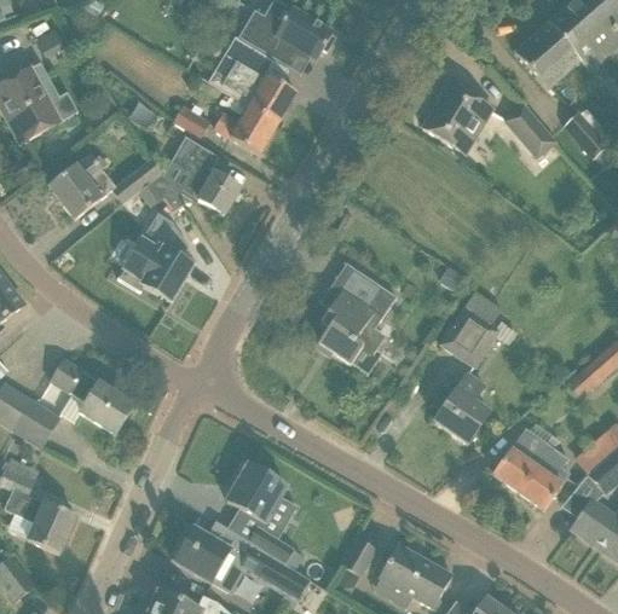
[(0,0),(0,4),(4,13),(12,11),(7,0),(0,0)]
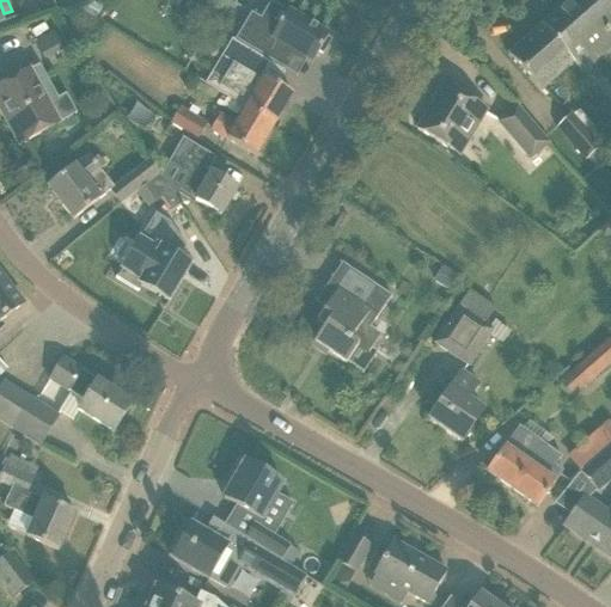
[(47,0),(40,2),(42,10),(54,6),(52,0),(47,0)]
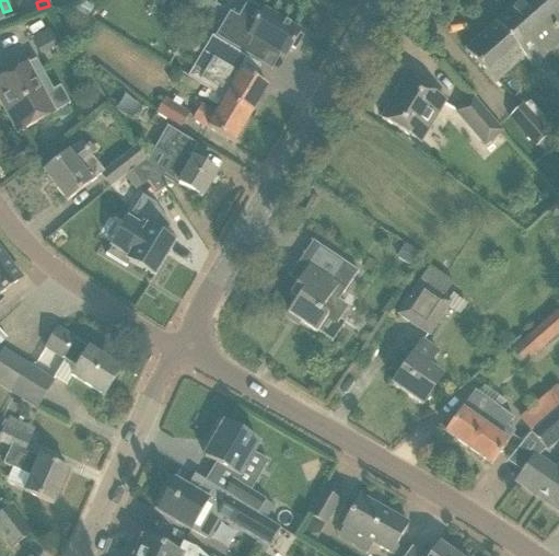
[(517,0),(465,47),(479,64),(496,81),(525,55),(534,64),(558,41),(558,0),(517,0)]
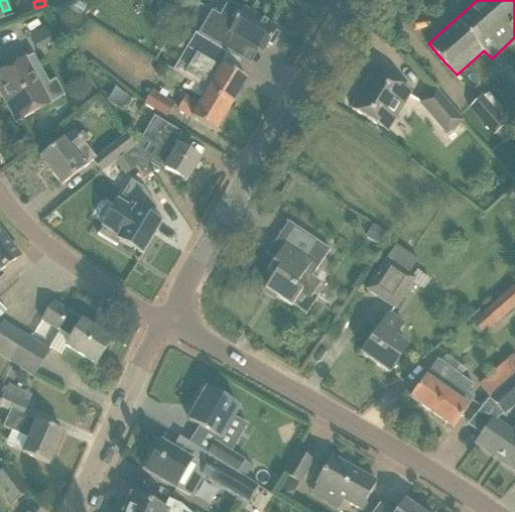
[(279,30),(276,28),(278,26),(243,5),(234,20),(212,8),(199,30),(237,53),(246,39),(263,50),(269,40),(272,42),(279,30)]
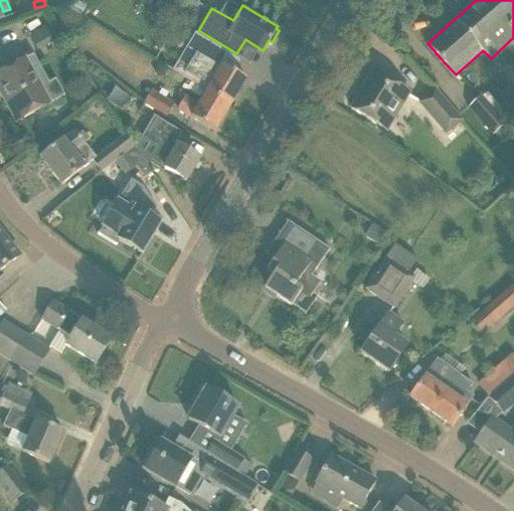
[(40,15),(24,24),(37,47),(38,46),(58,36),(49,20),(44,23),(40,15)]
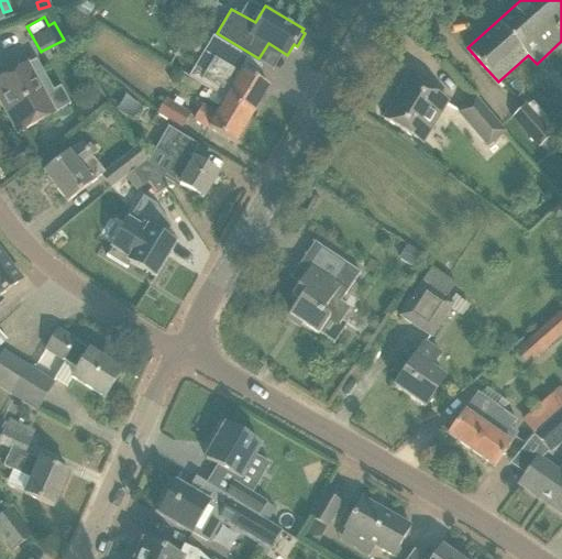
[(217,35),(210,47),(229,59),(211,88),(227,97),(253,112),(270,84),(254,75),(262,62),(217,35)]
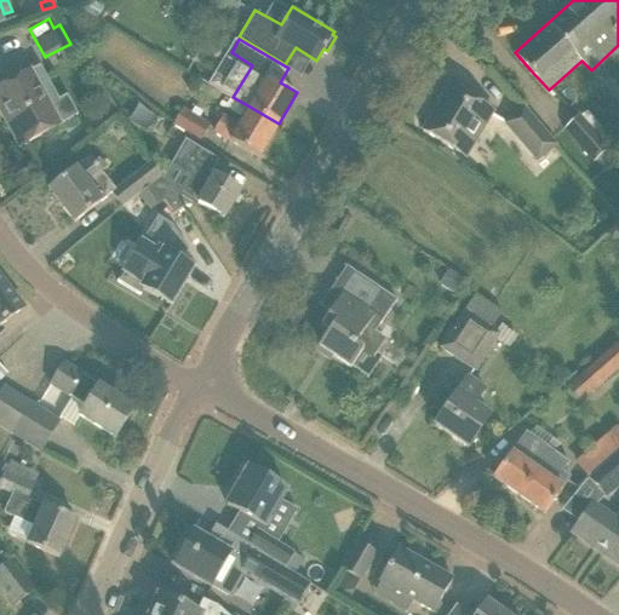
[(5,104),(24,141),(61,121),(32,68),(0,85),(0,107),(5,104)]
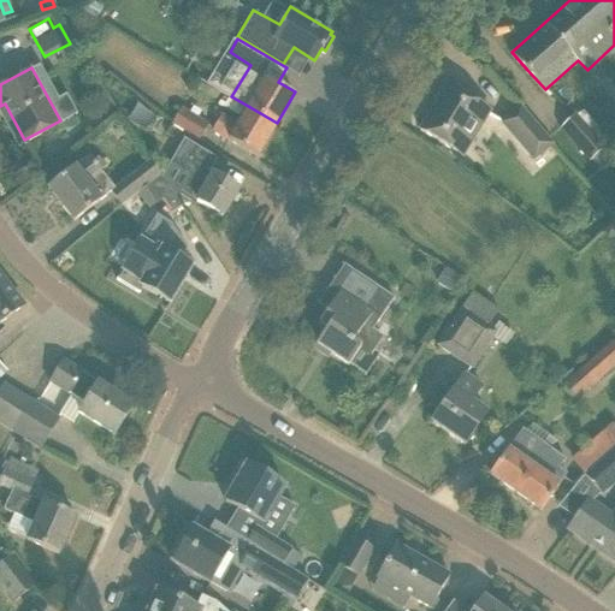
[(420,126),(463,152),(491,107),(448,81),(420,126)]
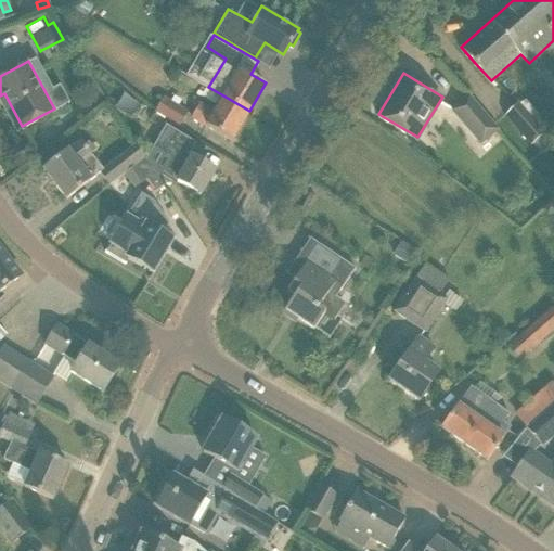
[(498,127),(469,93),(452,109),(480,142),(498,127)]
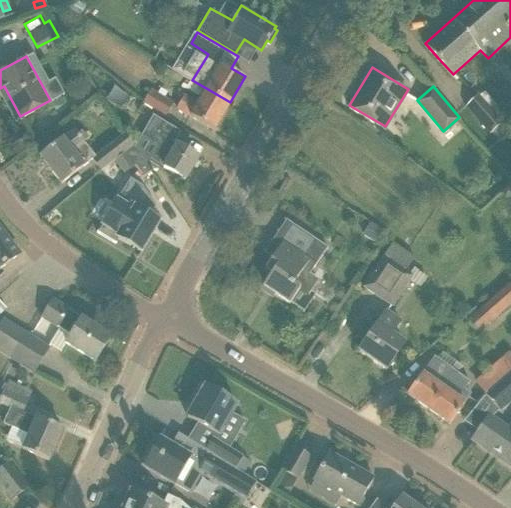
[(151,87),(144,100),(153,106),(161,93),(151,87)]
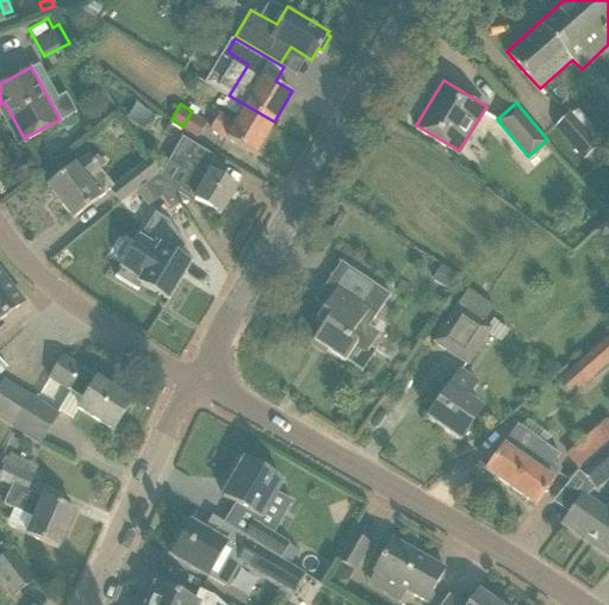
[(219,111),(211,125),(228,136),(235,141),(255,153),(274,122),(246,105),(236,122),(219,111)]
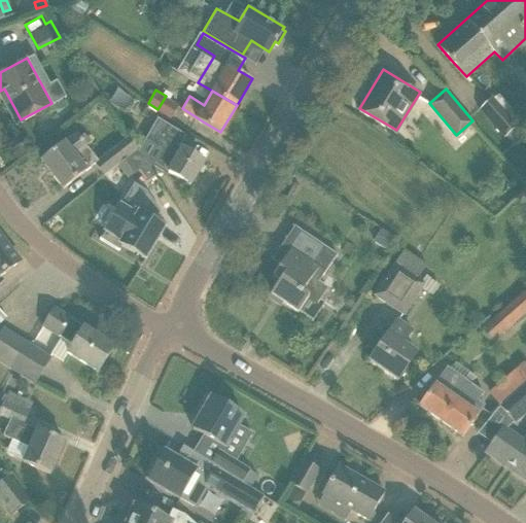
[(523,133),(517,125),(518,124),(492,95),(480,106),(504,135),(506,133),(514,141),(523,133)]
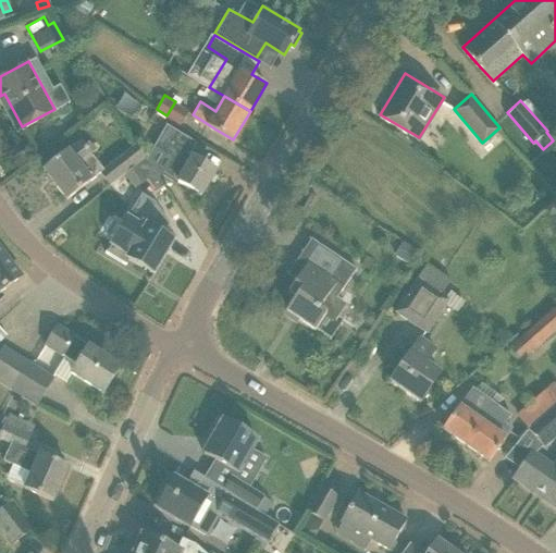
[(163,170),(178,180),(200,193),(215,168),(189,152),(197,140),(167,123),(155,144),(165,150),(173,155),(163,170)]
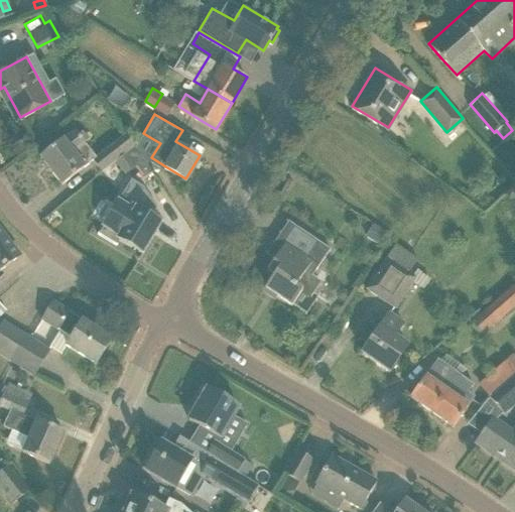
[(85,164),(73,149),(85,140),(76,129),(63,138),(63,137),(41,155),(62,181),(78,169),(85,164)]
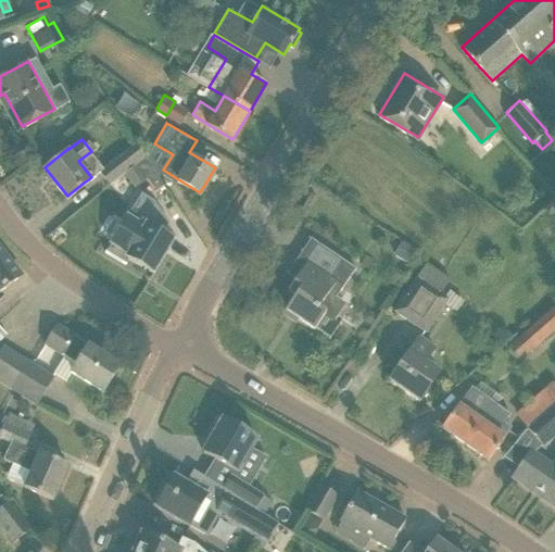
[(110,182),(125,171),(137,161),(144,154),(136,142),(101,170),(110,182)]
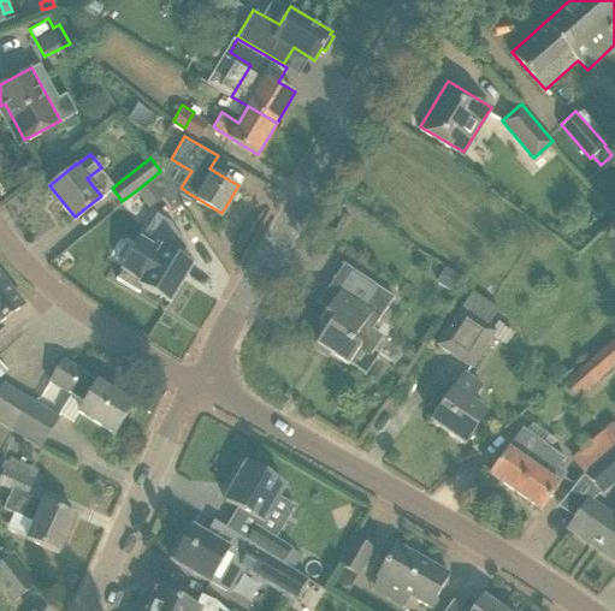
[(152,178),(139,189),(149,203),(163,195),(172,208),(182,201),(177,194),(163,173),(160,171),(152,178)]
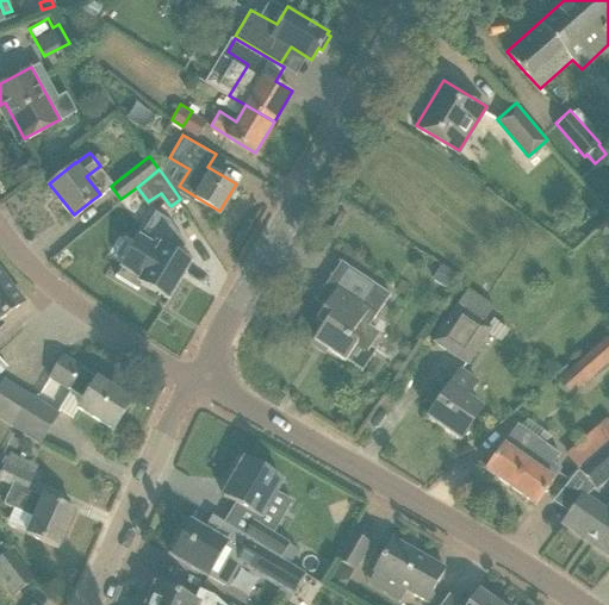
[(113,269),(104,256),(135,231),(115,206),(60,250),(91,288),(113,269)]
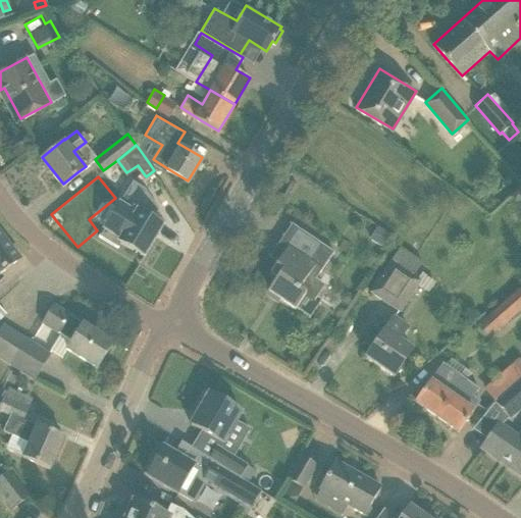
[(133,179),(100,235),(117,245),(120,239),(145,254),(162,224),(152,218),(158,208),(148,193),(144,187),(133,179)]
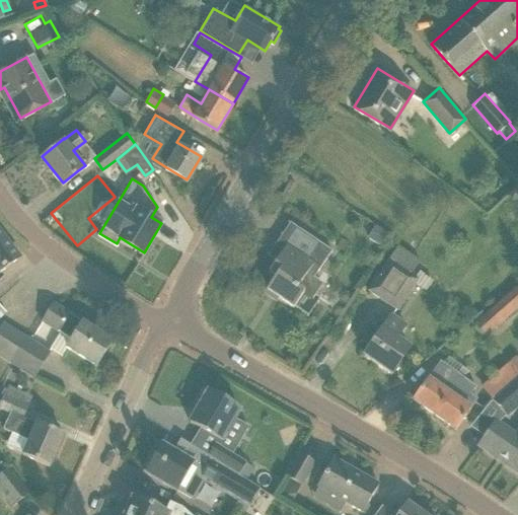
[(270,268),(277,273),(267,287),(294,305),(304,291),(312,296),(322,281),(314,276),(333,248),(292,221),(274,249),(280,253),(270,268)]
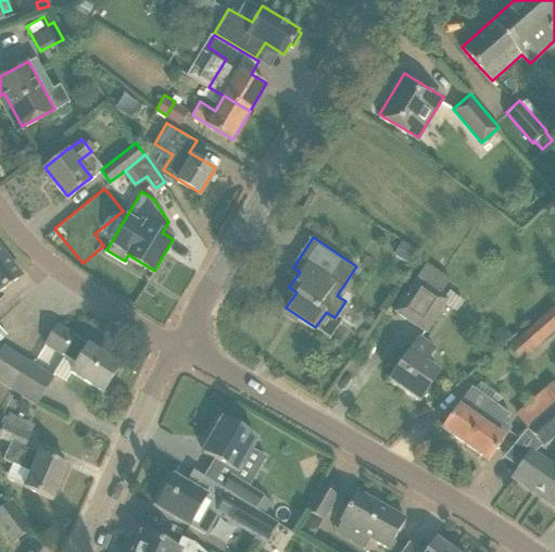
[(404,239),(395,252),(408,262),(417,249),(404,239)]
